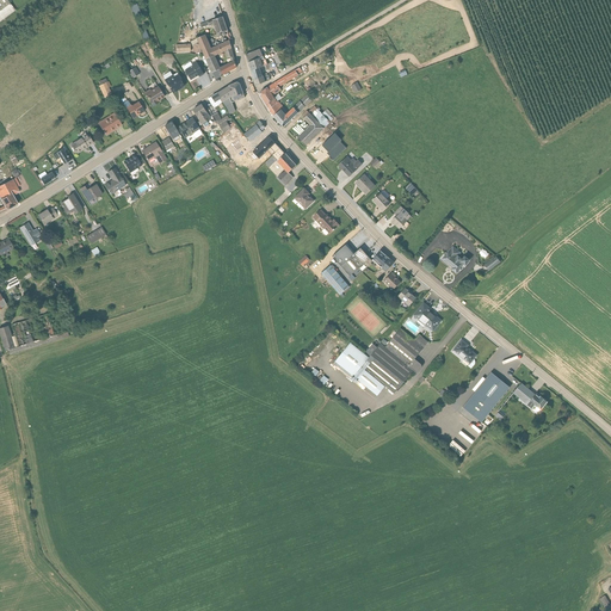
[(6,0),(0,0),(0,22),(14,11),(6,0)]
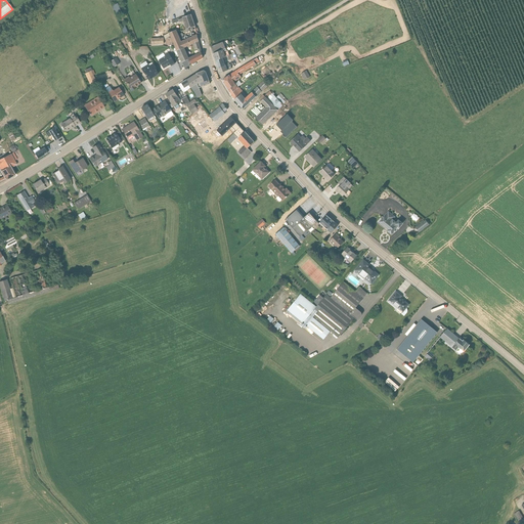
[(117,4),(112,6),(116,16),(121,14),(117,4)]
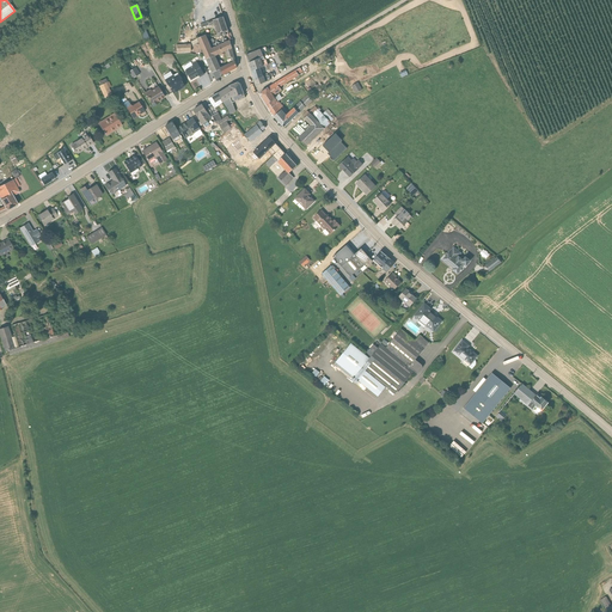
[(201,26),(200,28),(200,29),(201,28),(201,29),(209,25),(209,26),(214,25),(218,35),(228,31),(224,17),(208,23),(208,22),(200,24),(201,26)]
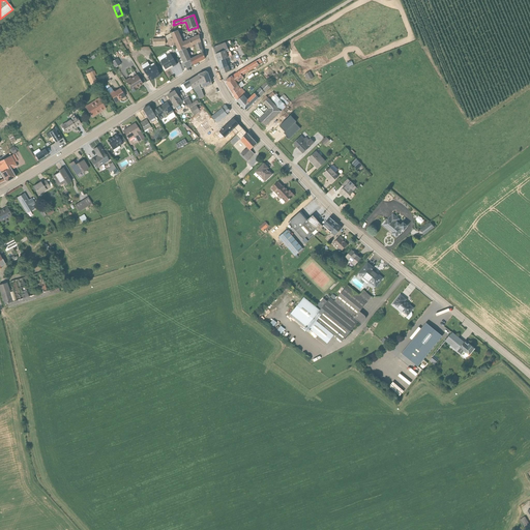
[(195,45),(201,42),(199,35),(183,42),(178,30),(165,36),(170,48),(175,45),(176,48),(178,52),(186,49),(195,45)]
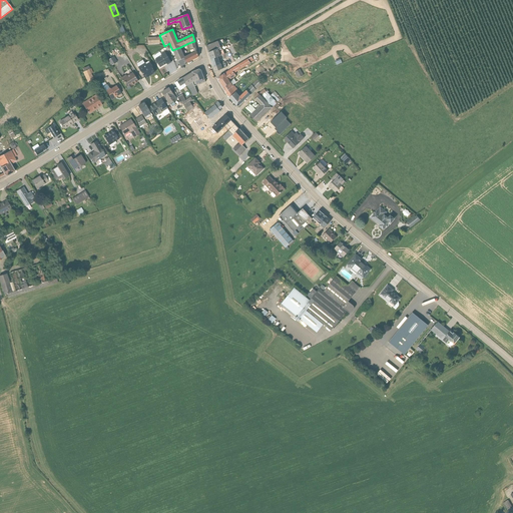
[(194,41),(188,43),(190,49),(193,48),(193,49),(193,51),(193,53),(184,57),(186,63),(198,57),(194,41)]
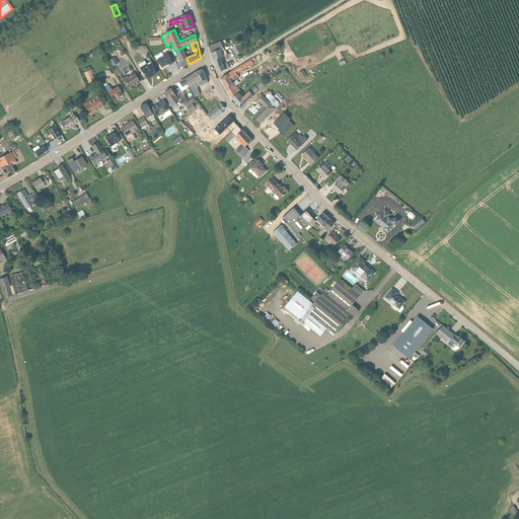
[(213,61),(220,58),(227,55),(225,50),(224,51),(224,49),(226,48),(225,45),(222,46),(220,42),(209,47),(213,61)]
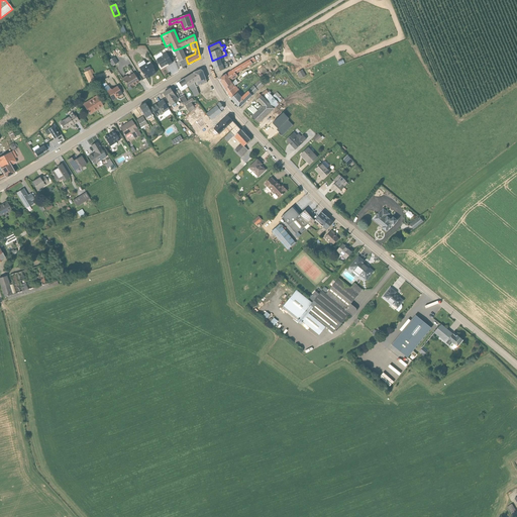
[(182,47),(174,50),(175,52),(180,62),(182,66),(182,67),(188,64),(186,58),(182,47)]
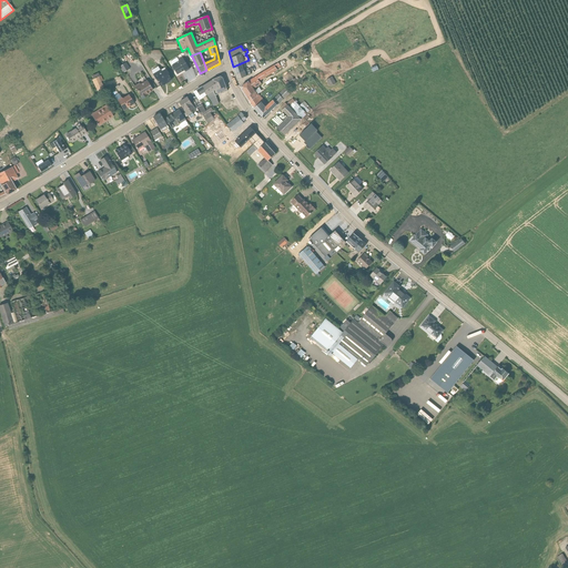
[(179,61),(172,66),(178,74),(184,70),(185,72),(190,69),(183,58),(178,60),(179,61)]
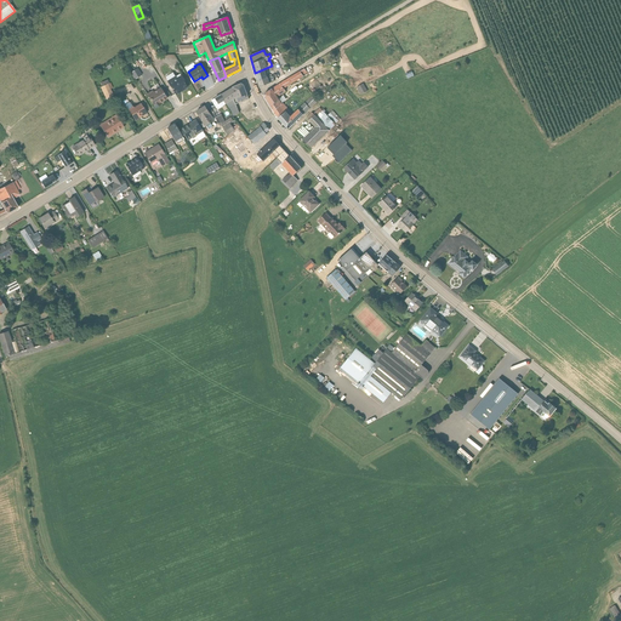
[(137,69),(130,74),(134,80),(141,75),(137,69)]
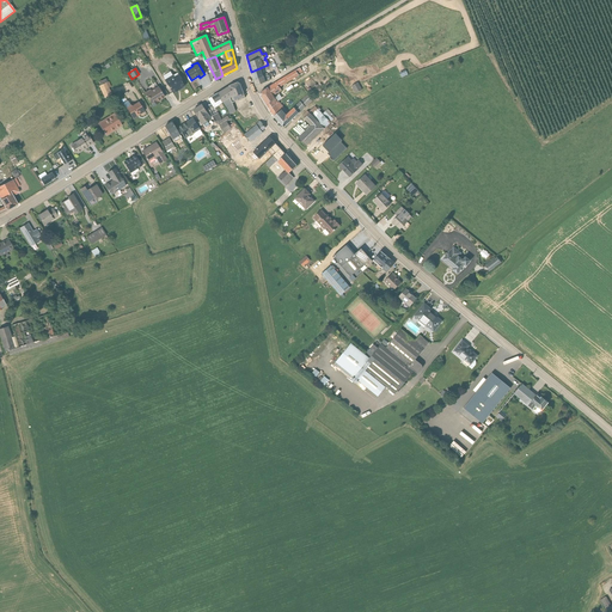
[(259,68),(251,72),(254,81),(263,78),(259,68)]
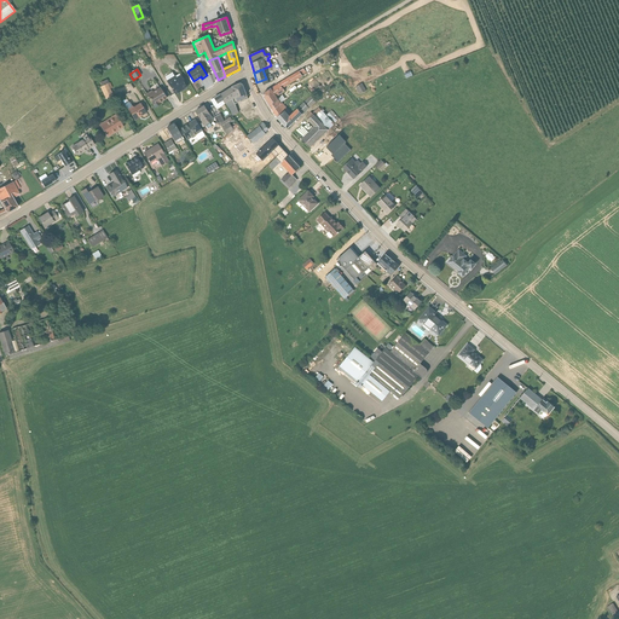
[(273,111),(282,104),(277,97),(285,92),(283,88),(302,77),(301,75),(306,73),(304,69),(264,94),(262,96),(273,111)]
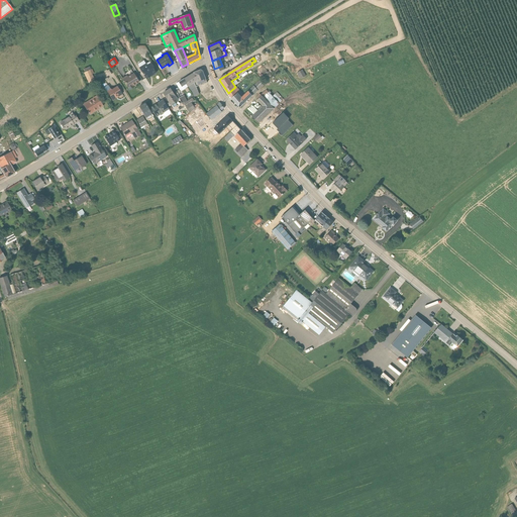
[(151,75),(151,76),(157,73),(150,63),(146,65),(145,64),(143,61),(137,65),(139,68),(138,68),(145,78),(151,75)]
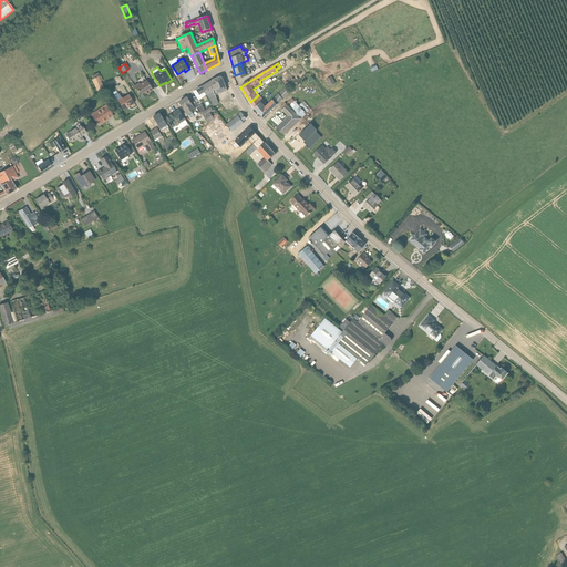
[(244,72),(235,75),(237,81),(250,74),(249,71),(250,71),(249,70),(244,72)]
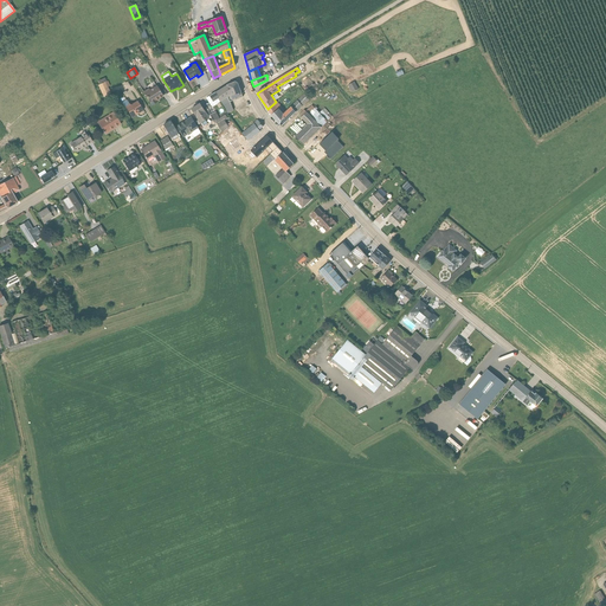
[(104,78),(97,81),(100,85),(97,85),(103,97),(110,94),(108,88),(109,86),(107,82),(105,82),(104,78)]
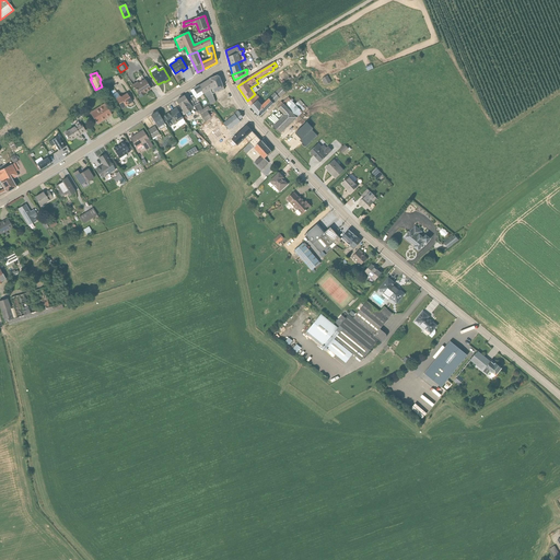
[(327,84),(333,81),(328,74),(323,78),(327,84)]
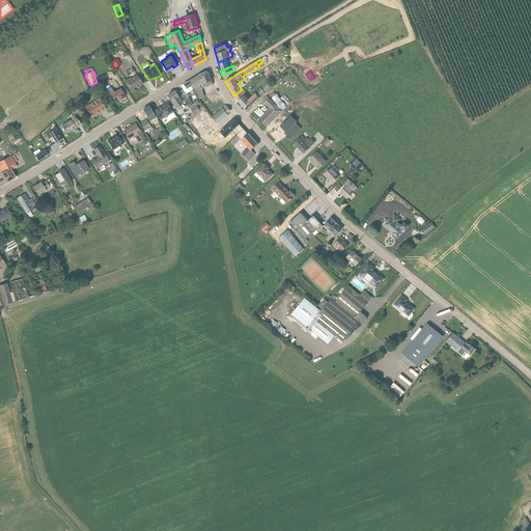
[(190,84),(193,89),(199,85),(201,89),(213,85),(207,73),(206,72),(199,75),(189,81),(191,83),(190,84)]
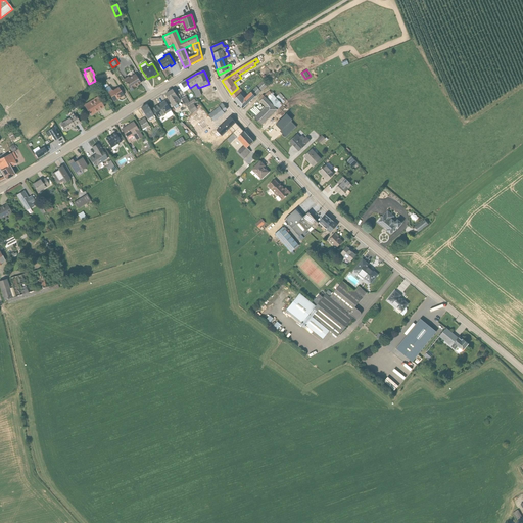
[(128,77),(123,80),(130,91),(135,88),(134,87),(140,83),(134,74),(129,78),(128,77)]
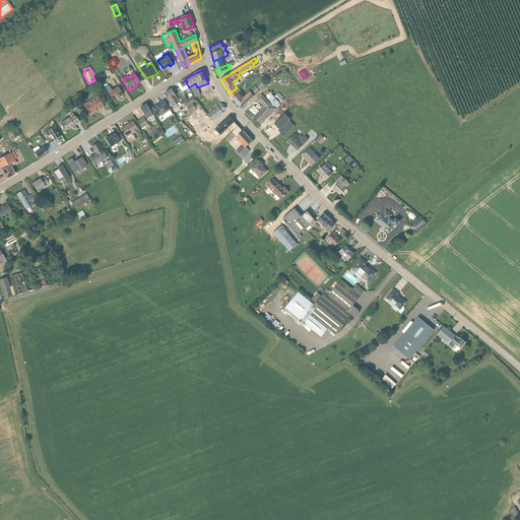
[(187,81),(185,79),(178,84),(182,91),(189,87),(186,82),(187,81)]
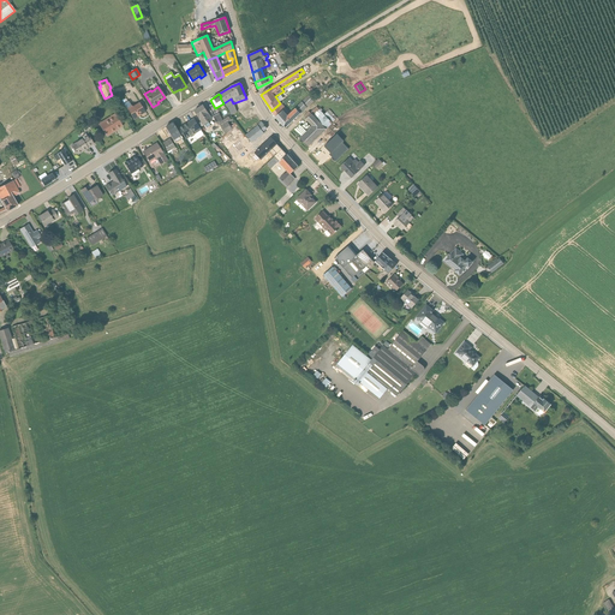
[(302,102),(308,108),(315,101),(309,95),(302,102)]
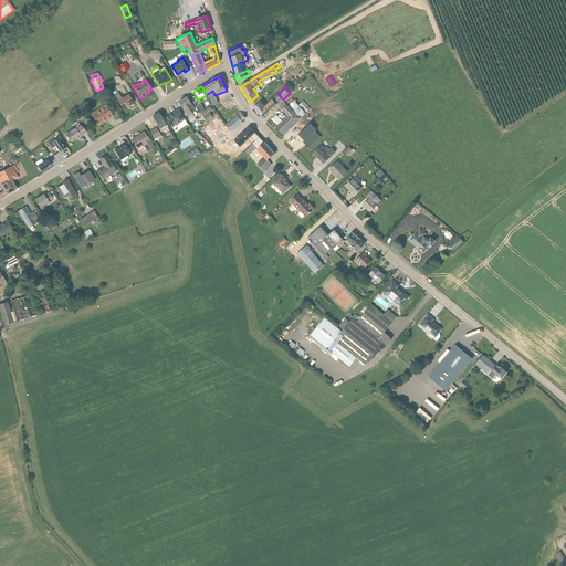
[(127,105),(128,106),(133,103),(127,94),(121,98),(118,94),(117,94),(113,96),(113,97),(115,101),(117,101),(122,108),(127,105)]
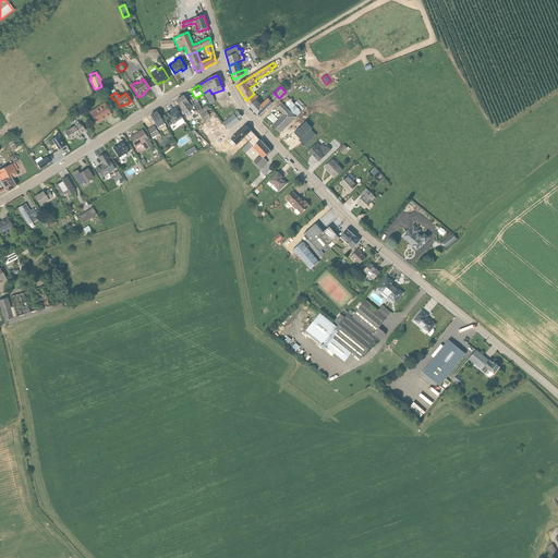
[(259,98),(250,107),(258,116),(259,116),(263,112),(279,98),(274,93),(263,104),(259,98)]
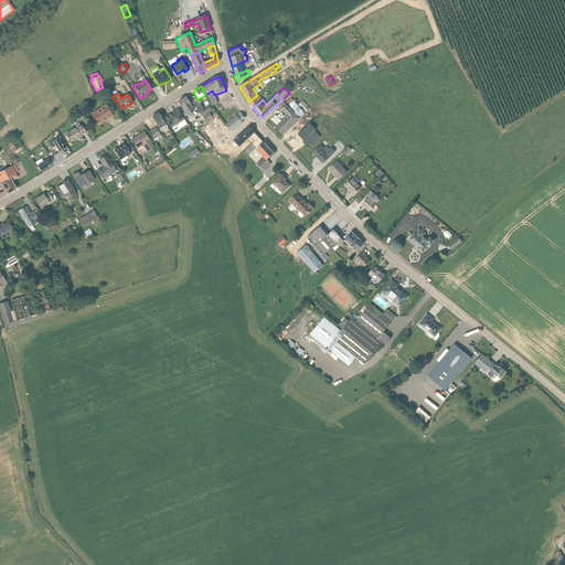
[(257,95),(249,102),(253,108),(263,99),(258,95),(257,95)]
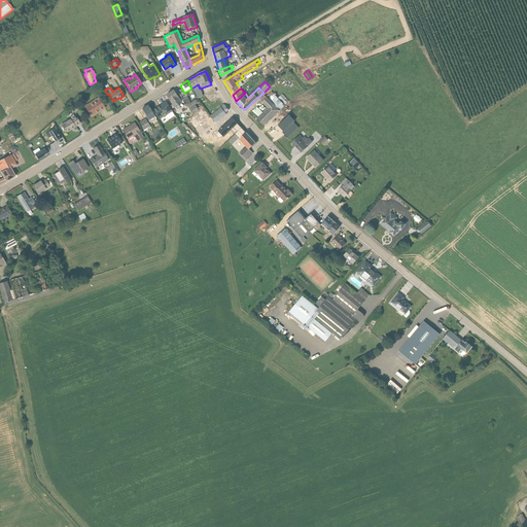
[(174,91),(167,95),(175,107),(177,109),(178,109),(181,108),(179,104),(182,103),(174,91)]
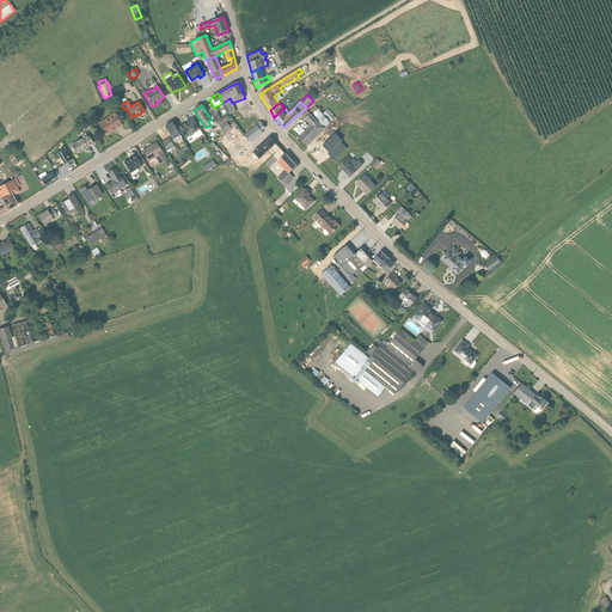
[(311,126),(299,138),(306,146),(331,123),(336,117),(328,109),(323,115),(316,106),(308,112),(307,111),(303,116),(311,126)]
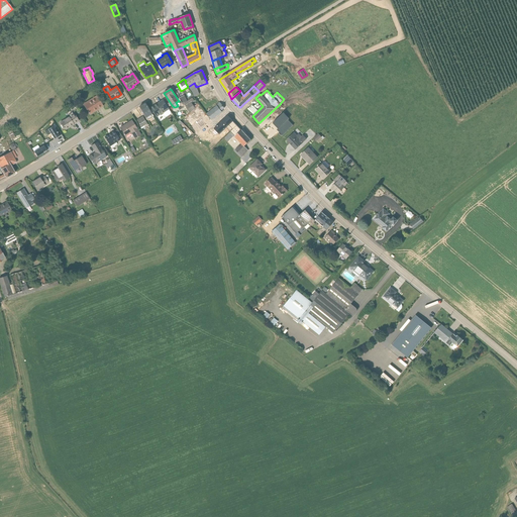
[(96,96),(83,104),(90,114),(93,112),(93,111),(102,105),(96,96)]
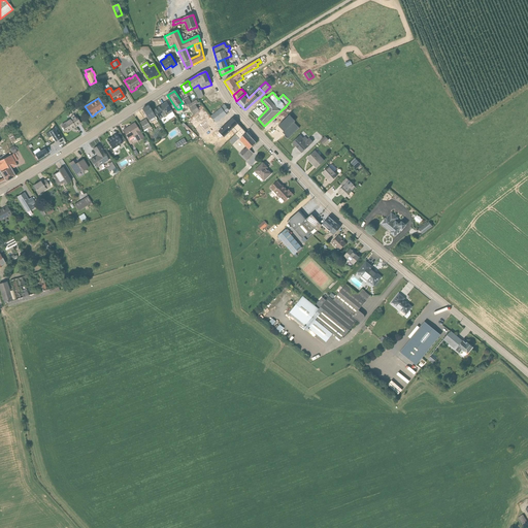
[(196,100),(188,106),(194,116),(203,108),(202,106),(198,108),(196,105),(198,103),(196,100)]
